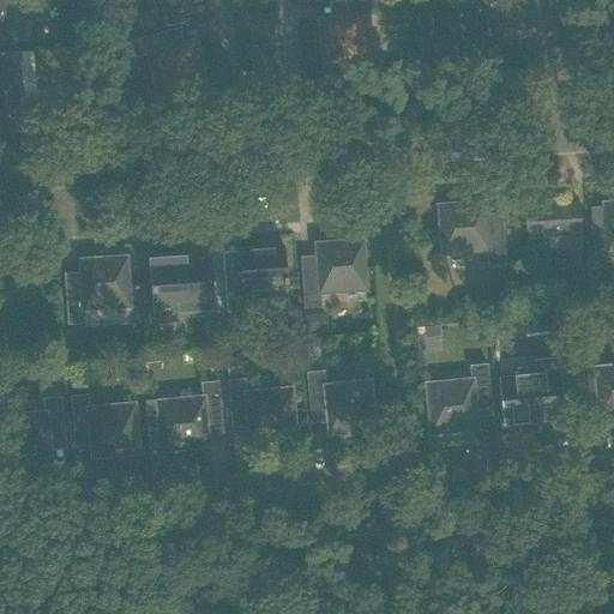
[(0,0),(0,54),(8,53),(7,44),(11,43),(5,0),(0,0)]
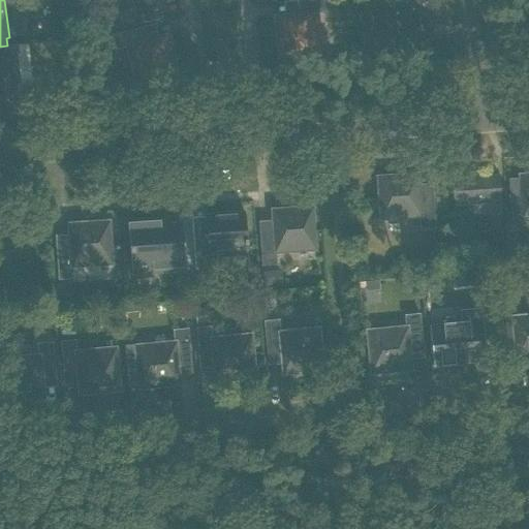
[(294,16),(285,17),(275,18),(280,58),(321,53),(316,13),(329,11),(327,0),(315,0),(293,3),(294,16)]
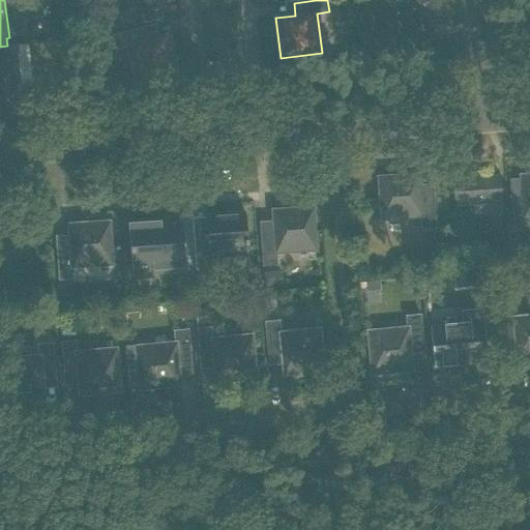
[(128,11),(116,15),(119,26),(131,23),(128,11)]
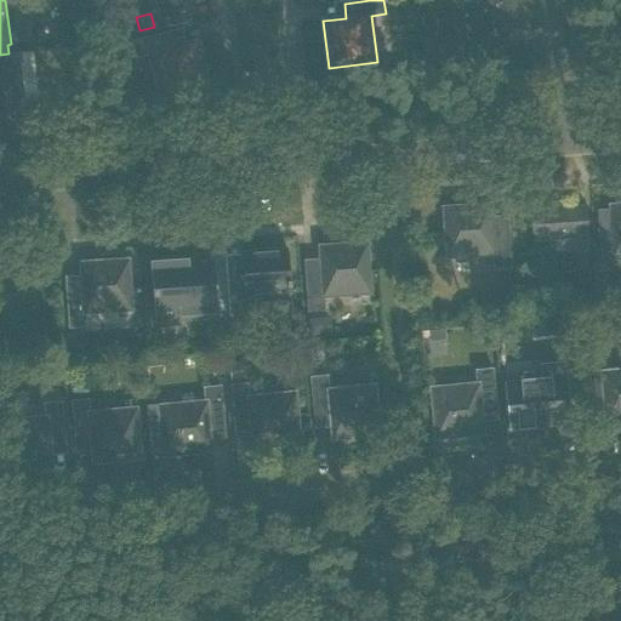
[(9,53),(0,55),(0,132),(38,129),(36,115),(18,118),(13,64),(10,66),(9,53)]
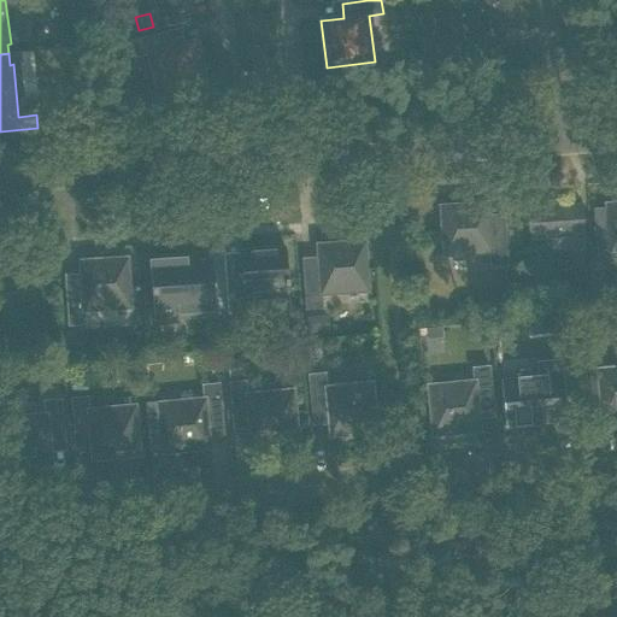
[(506,266),(504,227),(489,227),(487,205),(440,209),(444,257),(491,253),(492,266),(506,266)]
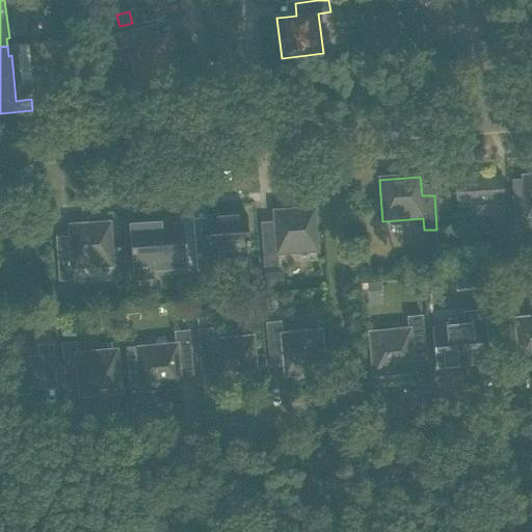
[(531,177),(523,178),(526,219),(531,218),(531,177)]
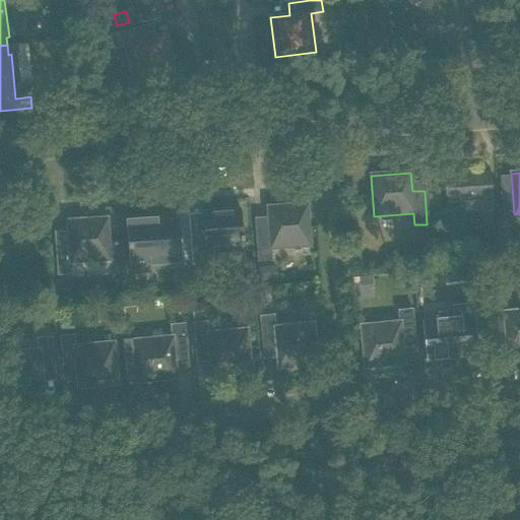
[(445,177),(446,197),(446,203),(477,201),(477,211),(493,210),(490,174),(445,177)]
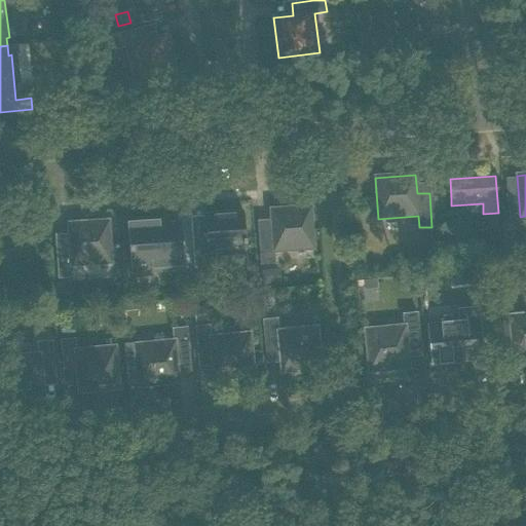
[(271,229),(259,230),(261,264),(274,263),(273,252),(313,249),(310,208),(270,211),(271,229)]
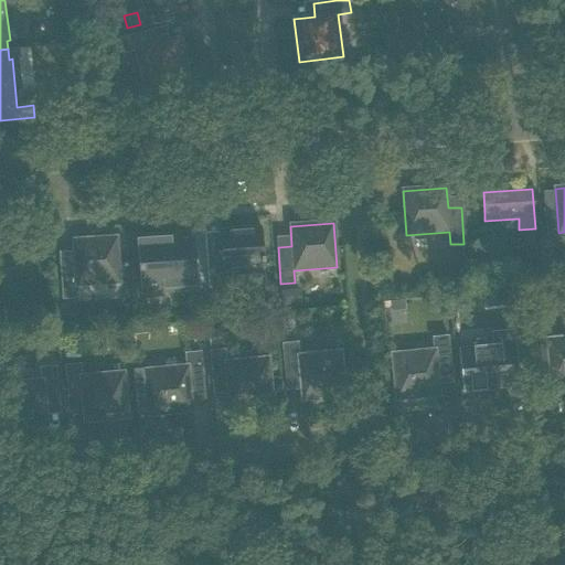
[(221,248),(205,249),(208,288),(208,289),(233,287),(232,272),(264,269),(263,264),(264,263),(264,257),(263,258),(260,228),(220,231),(221,248)]
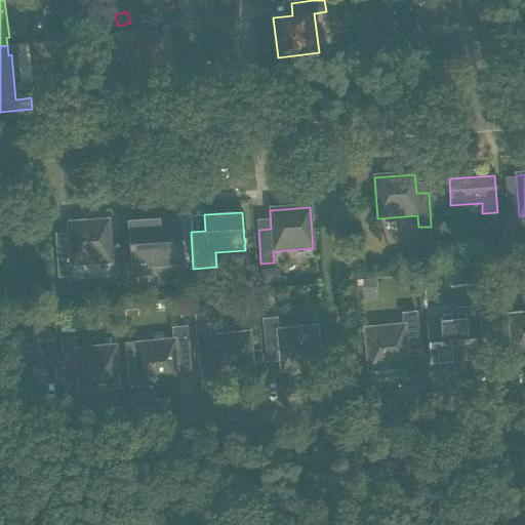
[(164,217),(127,219),(128,246),(128,252),(129,252),(130,273),(184,270),(182,237),(180,216),(164,217)]
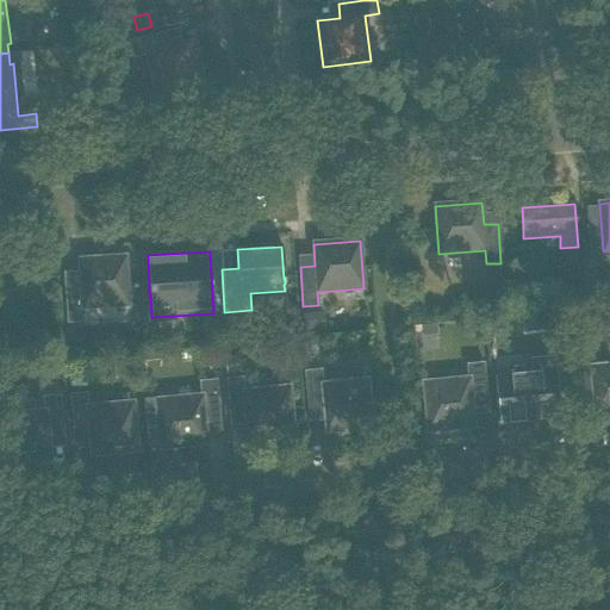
[(78,284),(64,285),(67,324),(82,323),(82,309),(129,305),(126,257),(76,261),(76,265),(78,274),(78,284)]
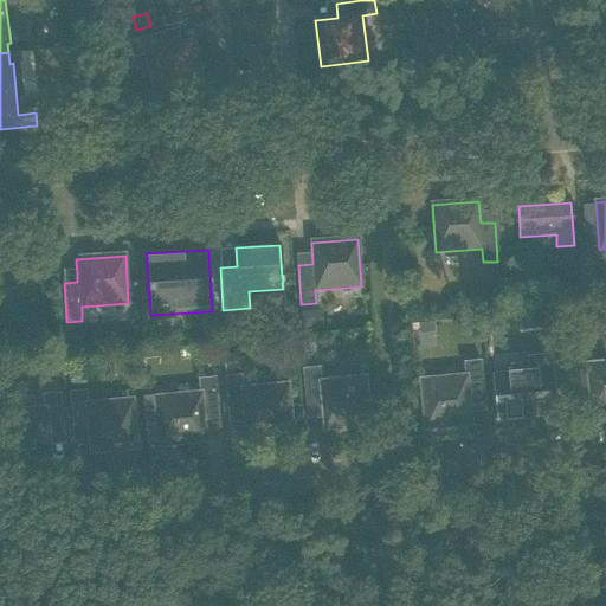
[(316,311),(302,313),(302,328),(316,327),(316,311)]
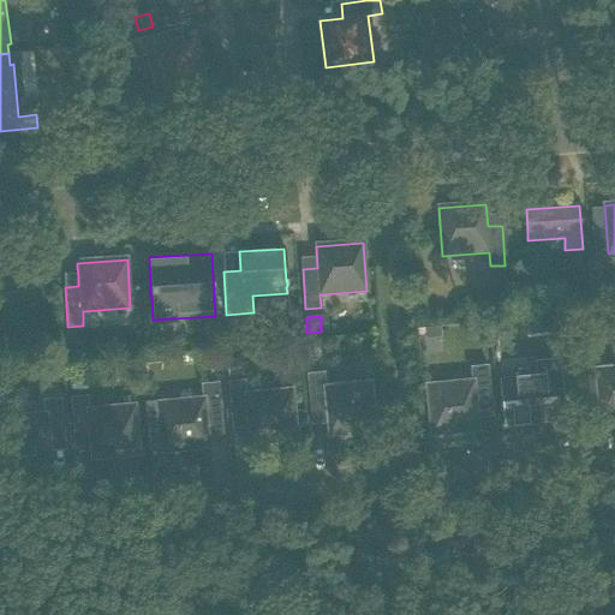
[(568,317),(549,320),(551,344),(571,341),(568,317)]
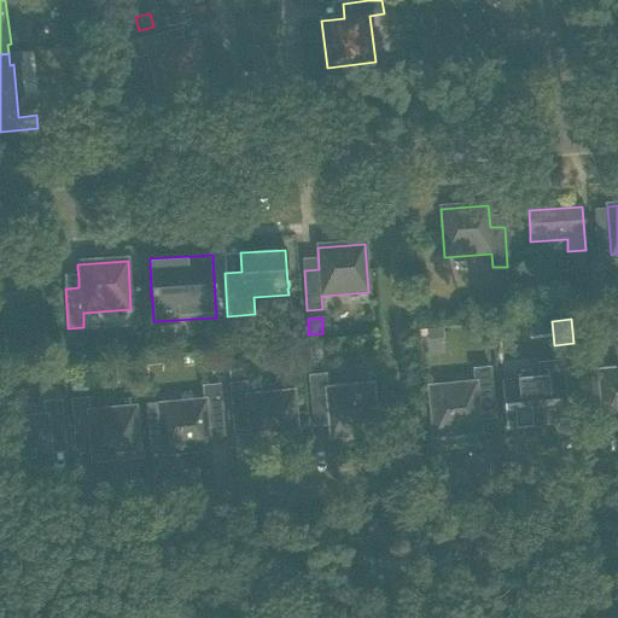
[(318,340),(305,342),(307,360),(320,359),(319,353),(319,351),(318,340)]
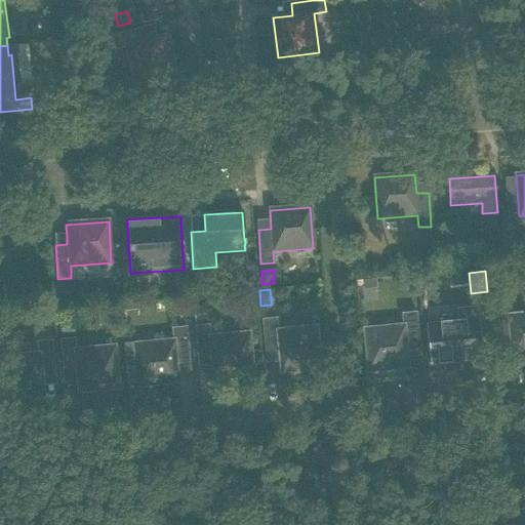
[(184,299),(173,300),(174,316),(186,315),(184,299)]
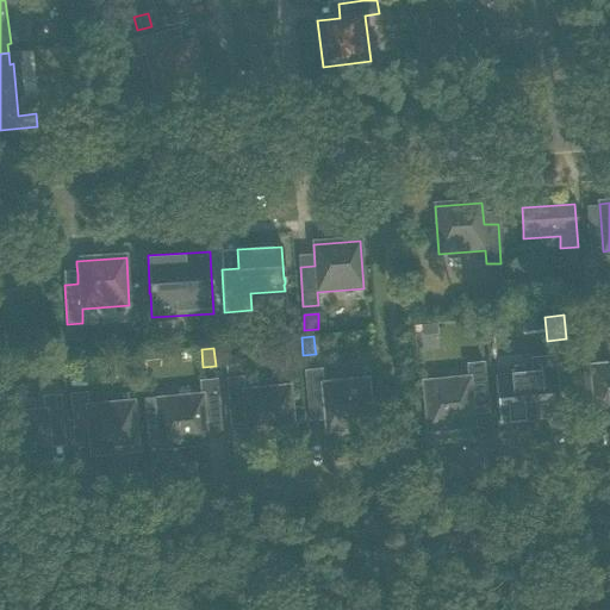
[(238,356),(225,358),(226,375),(241,374),(238,356)]
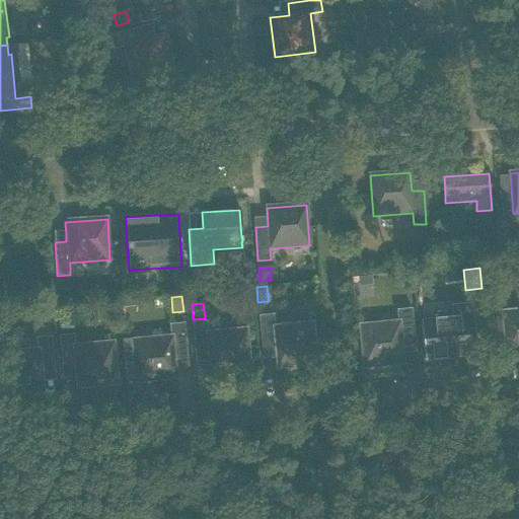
[(451,316),(420,319),(424,360),(476,355),(472,314),(471,303),(450,304),(451,316)]
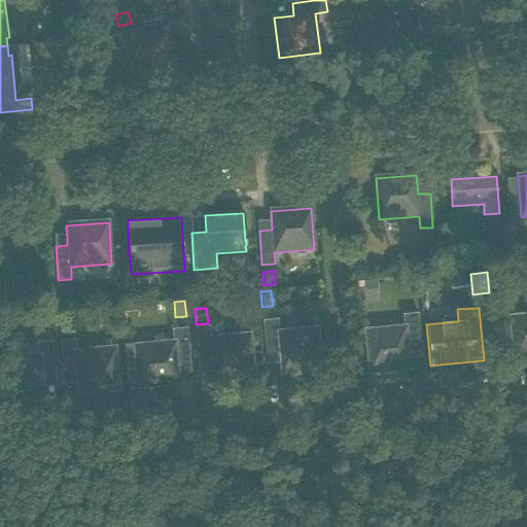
[(50,312),(36,313),(37,328),(51,327),(50,312)]
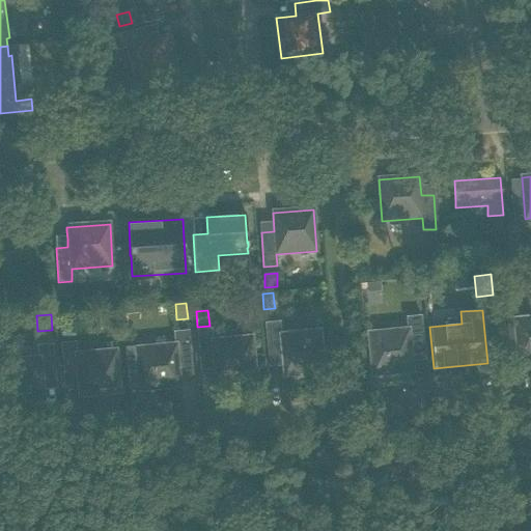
[(424,351),(422,330),(420,316),(408,317),(409,330),(368,334),(372,375),(413,371),(411,352),(424,351)]
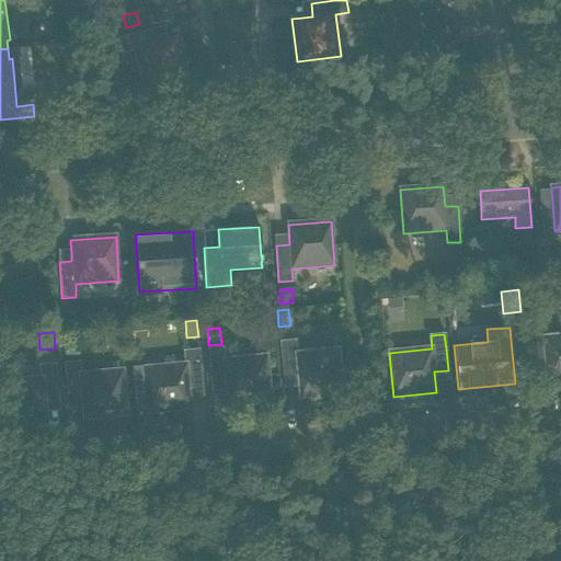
[(560,335),(544,338),(544,343),(537,344),(538,359),(546,359),(548,381),(560,379),(560,335)]
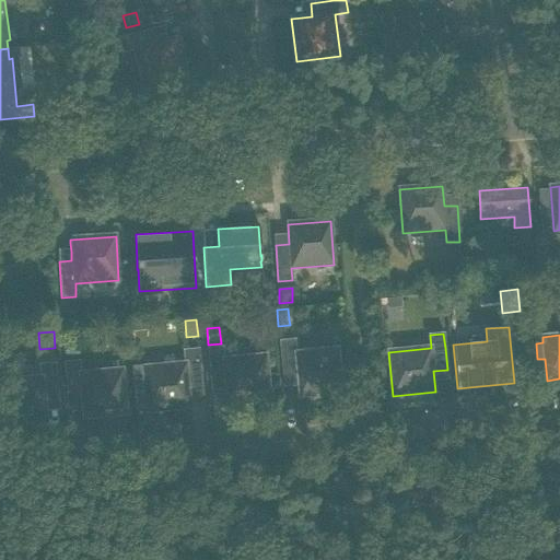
[(293,340),(279,341),(283,377),(296,376),(299,396),(341,392),(337,349),(294,352),(293,340)]
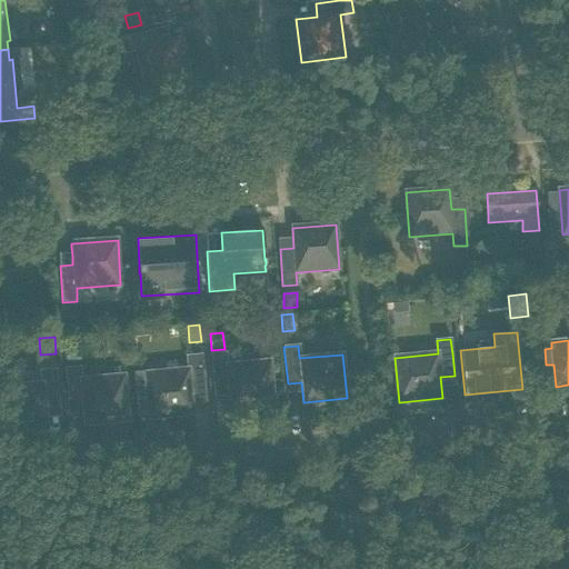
[(226,352),(211,353),(215,390),(228,389),(230,410),(273,406),(269,361),(227,366),(226,352)]
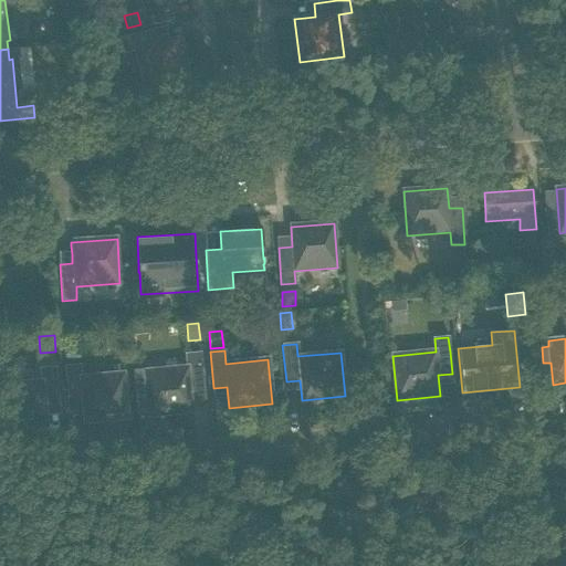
[(187,367),(134,373),(137,413),(148,412),(149,416),(192,411),(190,391),(203,389),(200,354),(186,355),(187,367)]
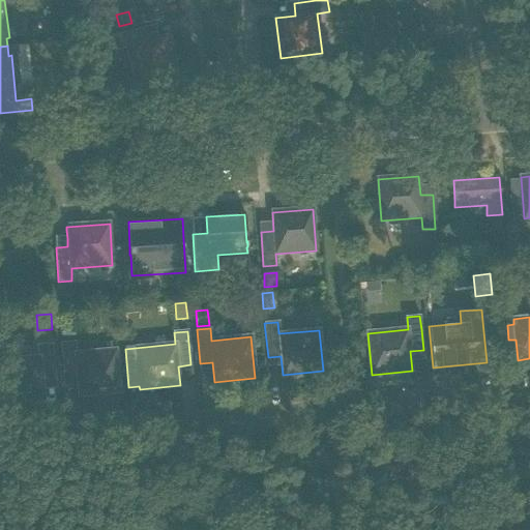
[(74,342),(60,343),(63,377),(77,376),(79,395),(119,391),(115,350),(75,354),(74,342)]
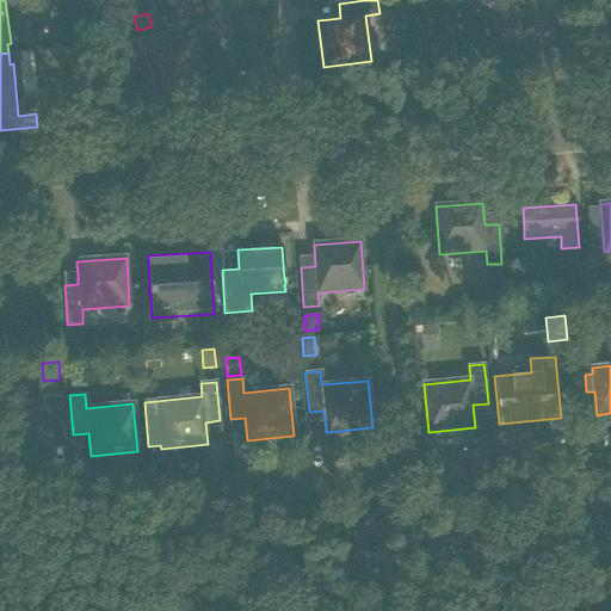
[(45,412),(0,415),(0,424),(4,464),(50,460),(49,437),(63,436),(60,396),(44,397),(45,412)]
